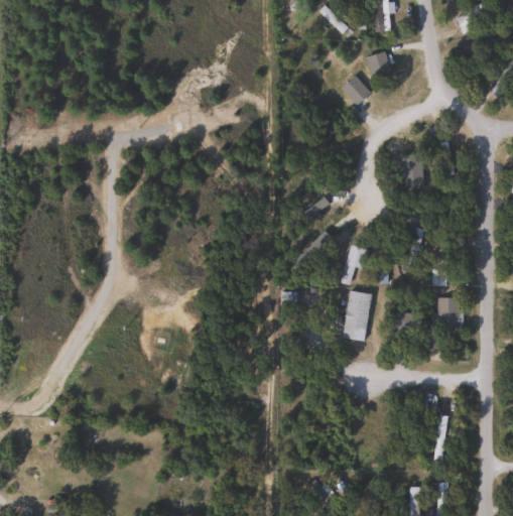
[(389,0),(389,30),(373,31),(373,0),(389,0)]
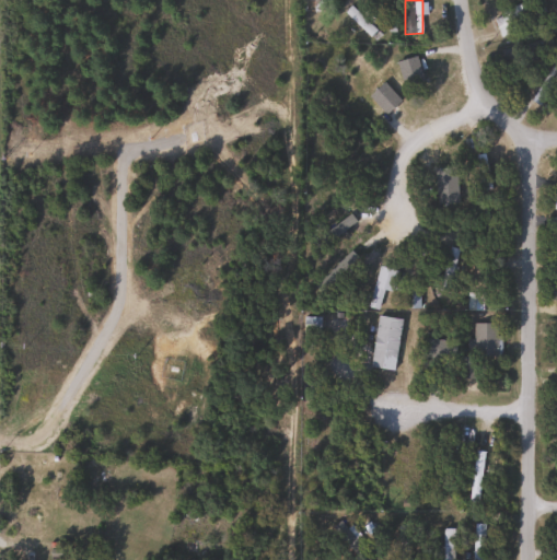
[(347,12),(352,6),(379,31),(372,37),(347,12)]
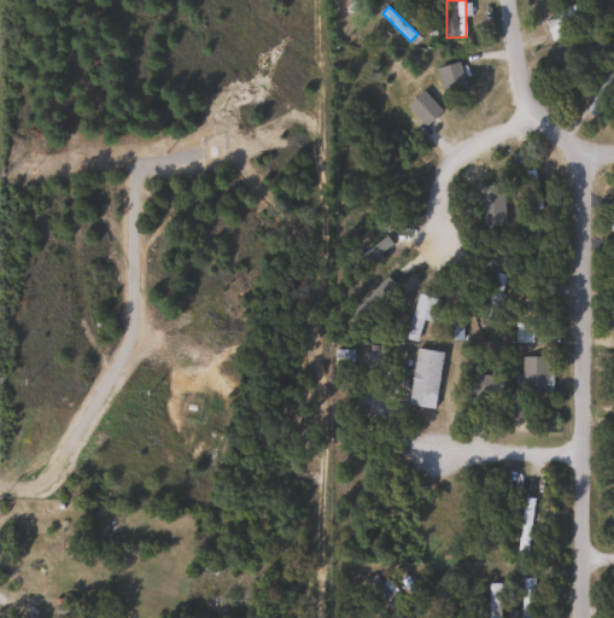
[(578,15),(579,36),(550,38),(549,17),(578,15)]
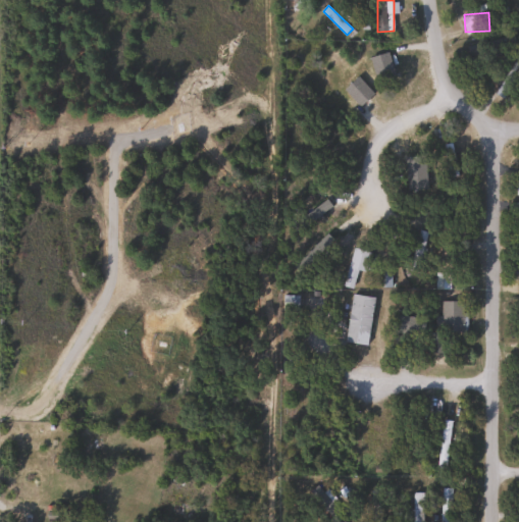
[(496,92),(518,61),(518,75),(504,98),(496,92)]
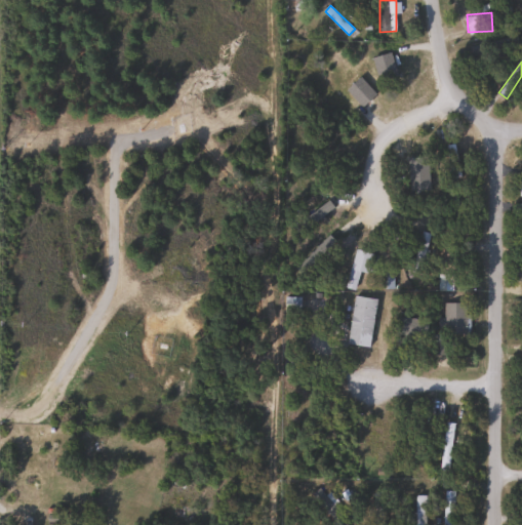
[(462,176),(453,178),(447,145),(455,144),(462,176)]
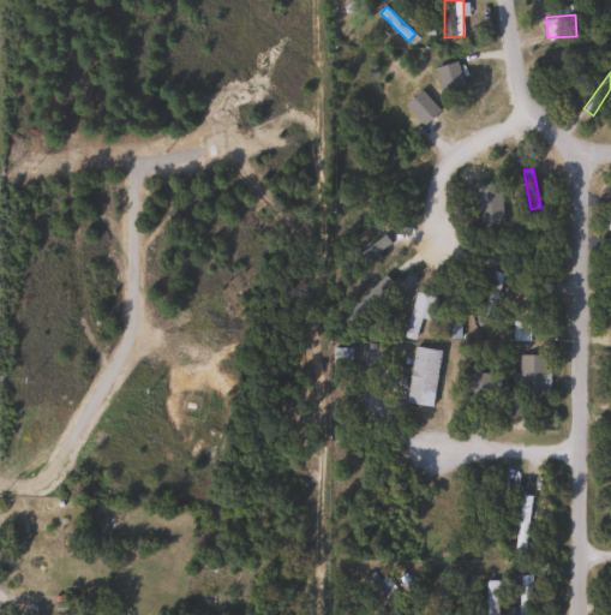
[(432,320),(423,317),(417,339),(406,335),(418,291),(438,297),(432,320)]
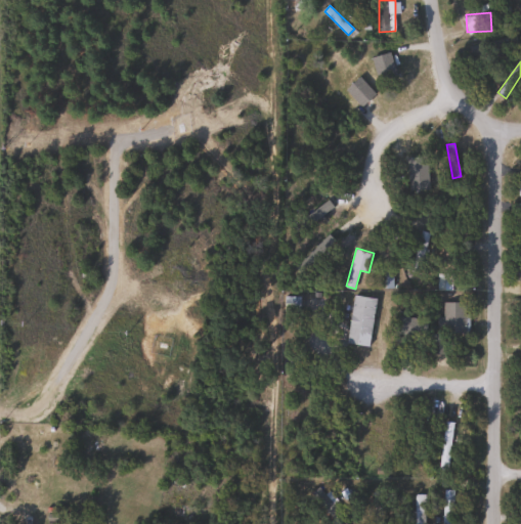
[(377,298),(371,346),(348,343),(354,295),(377,298)]
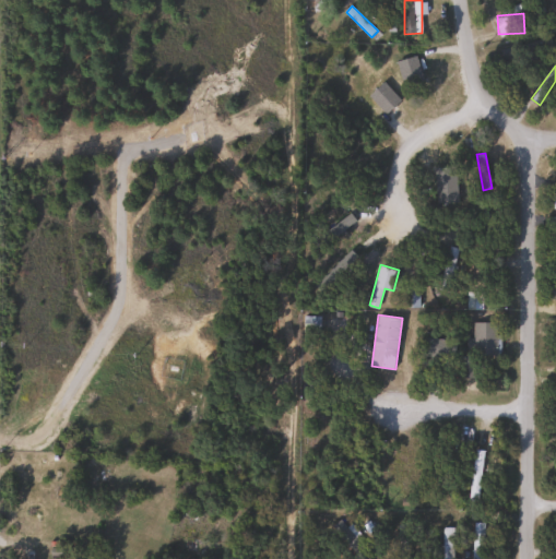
[(306,330),(306,316),(321,316),(321,330),(306,330)]
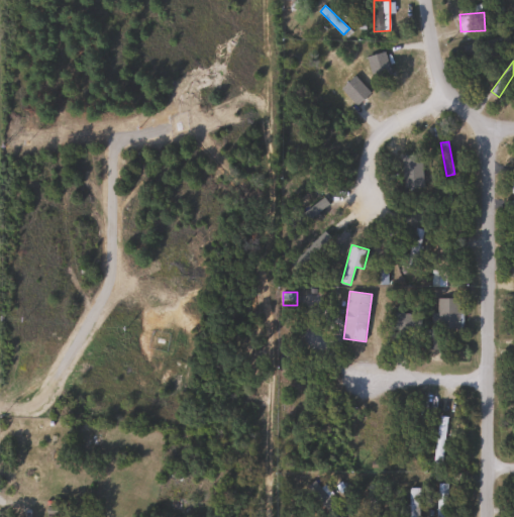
[(460,298),(460,327),(438,327),(438,298),(460,298)]
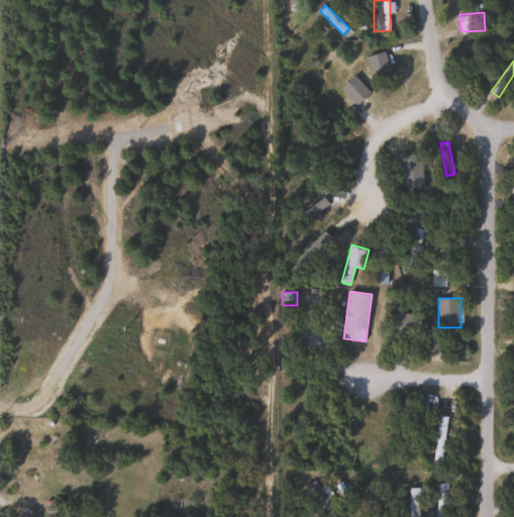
[(390,329),(392,311),(422,314),(420,333),(390,329)]
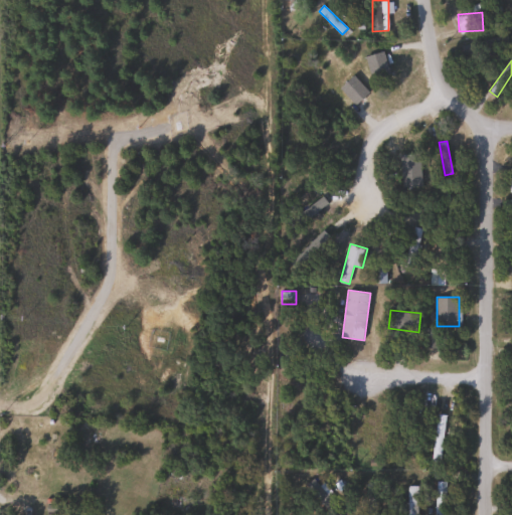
[(440,329),(439,347),(424,346),(425,327),(440,329)]
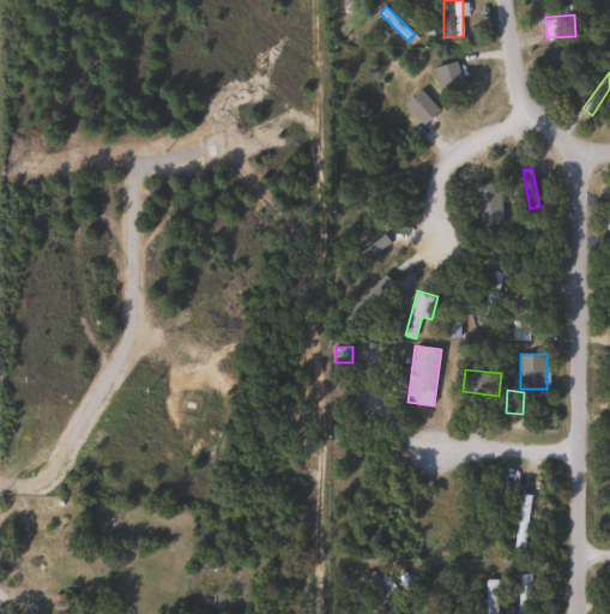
[(334,494),(334,473),(346,473),(346,494),(334,494)]
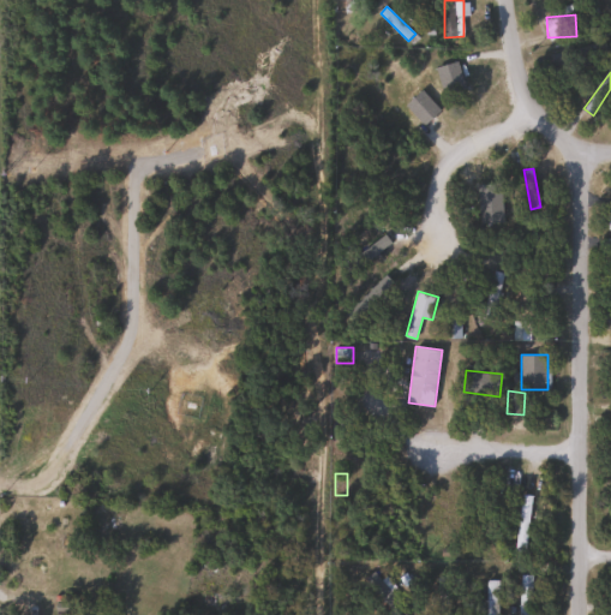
[(448,537),(421,533),(423,521),(435,523),(439,487),(455,489),(448,537)]
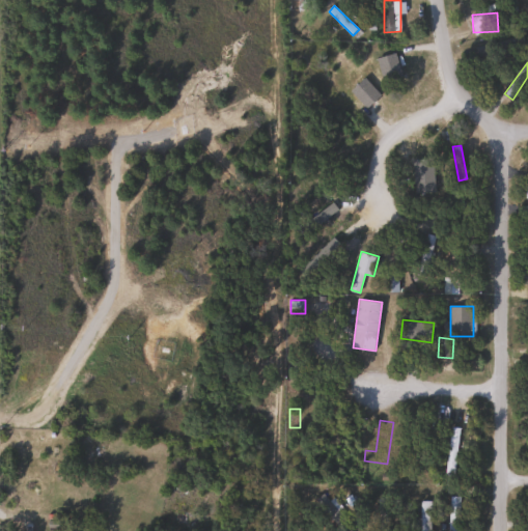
[(460,427),(455,475),(447,475),(450,426),(460,427)]
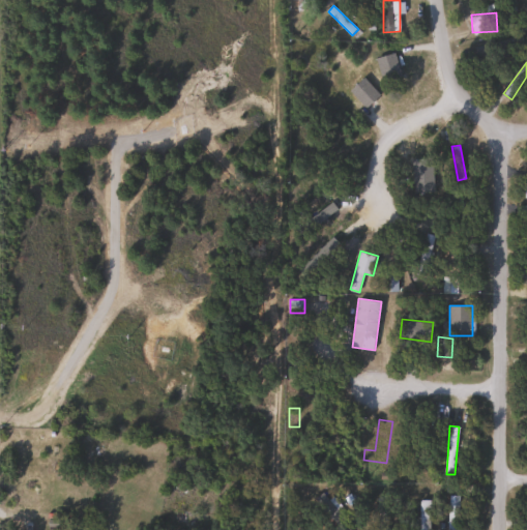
[(449,529),(449,495),(460,495),(460,529),(449,529)]
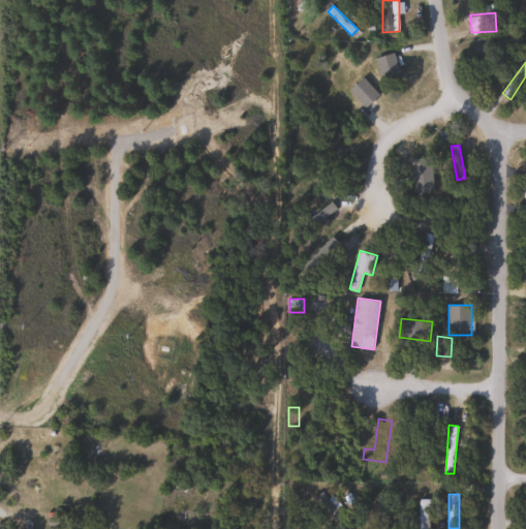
[(420,528),(420,499),(433,499),(433,528),(420,528)]
